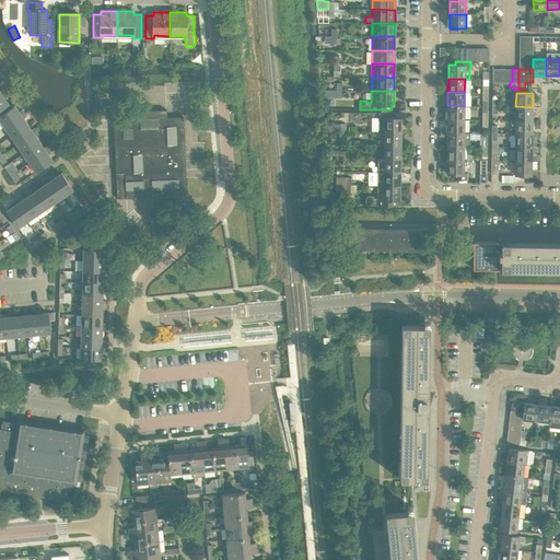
[(464,119),(464,106),(447,105),(447,119),(464,119)]
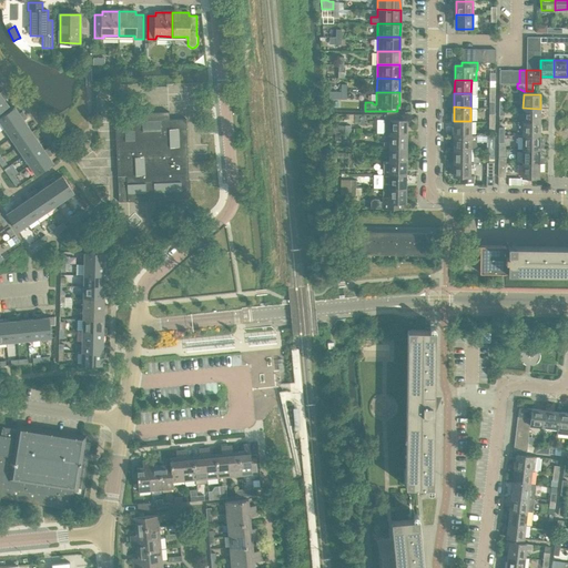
[(0,123),(3,129),(24,115),(22,112),(19,113),(14,108),(0,117),(0,123)]
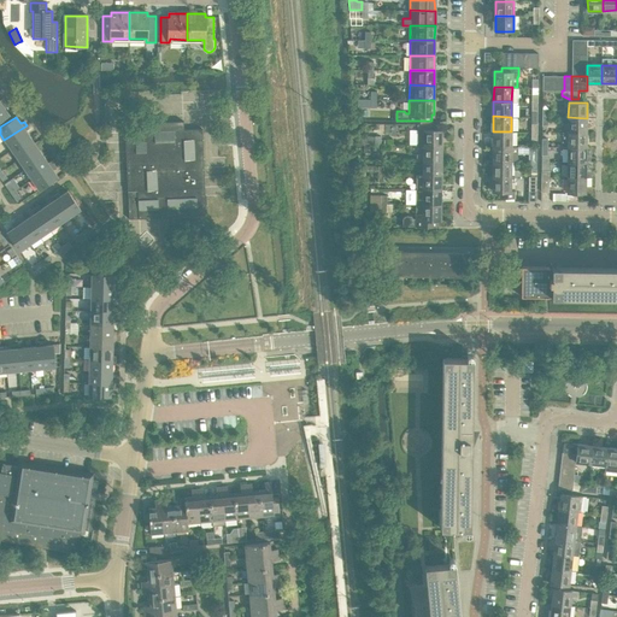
[(586,133),(587,118),(568,117),(568,133),(586,133)]
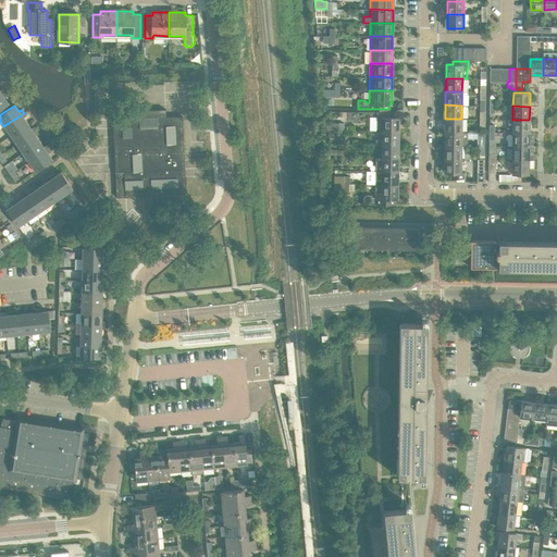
[(113,121),(115,171),(116,197),(187,194),(186,177),(185,177),(183,118),(166,118),(165,110),(130,111),(131,120),(113,121)]
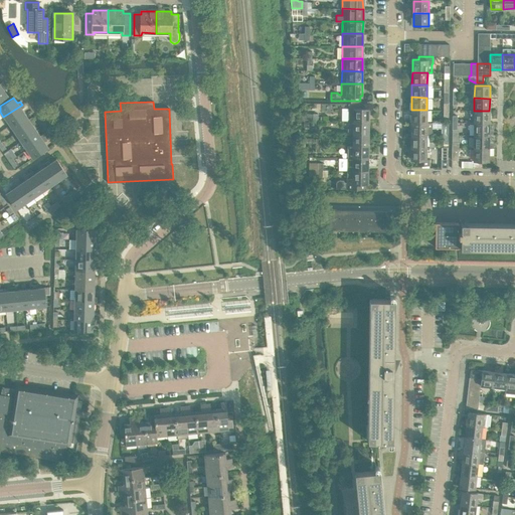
[(348,121),(353,121),(368,121),(369,109),(360,109),(360,104),(348,104),(348,121)]
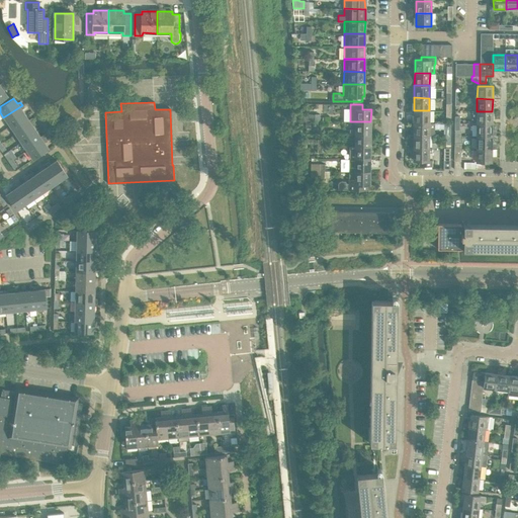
[(9,125),(25,115),(21,110),(24,108),(22,105),(3,117),(9,125)]
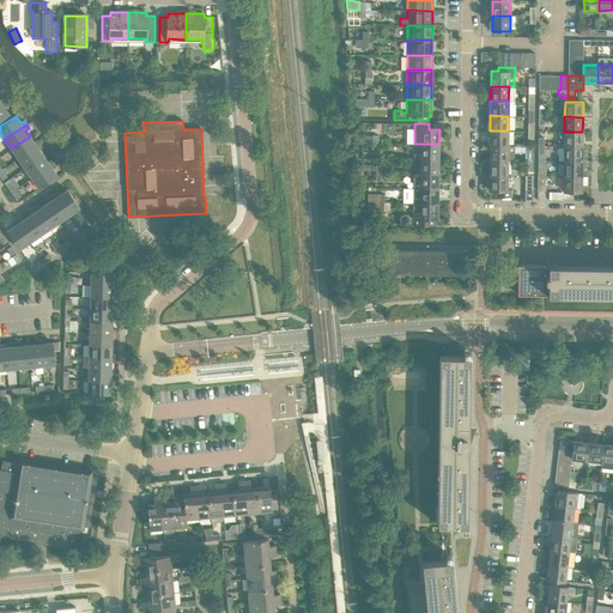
[(508,145),(508,131),(490,131),(490,145),(508,145)]
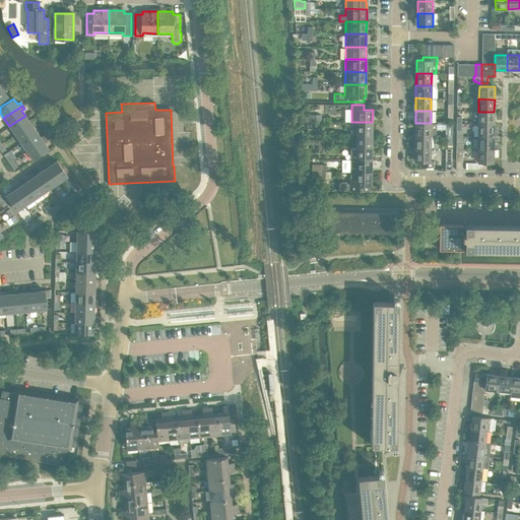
[(494,124),(494,112),(478,112),(478,124),(494,124)]
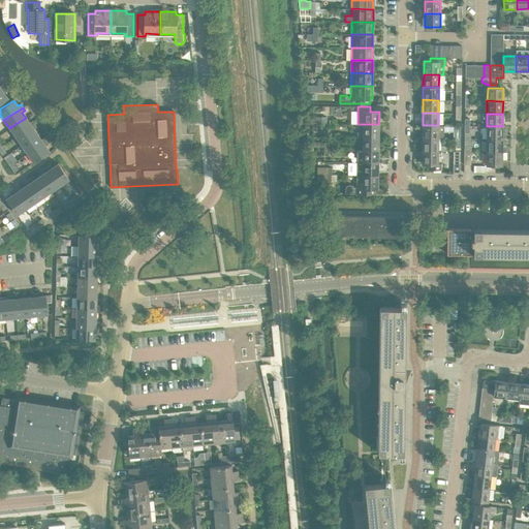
[(16,137),(34,124),(32,121),(30,123),(26,118),(9,128),(16,137)]
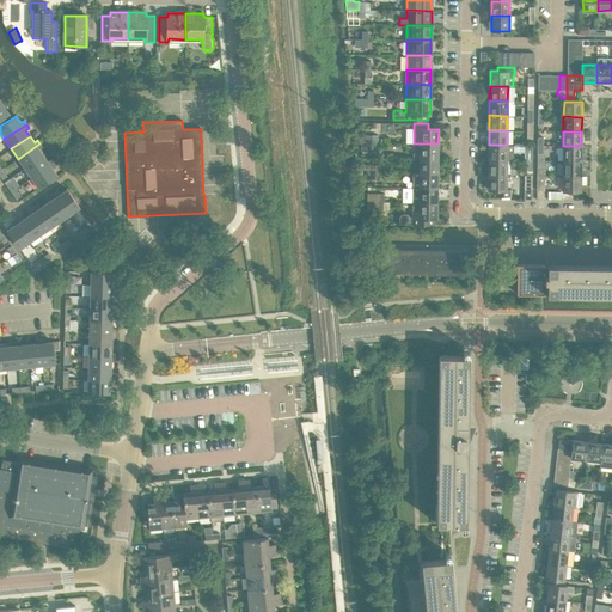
[(25,169),(43,155),(40,150),(42,147),(40,144),(18,159),(25,169)]
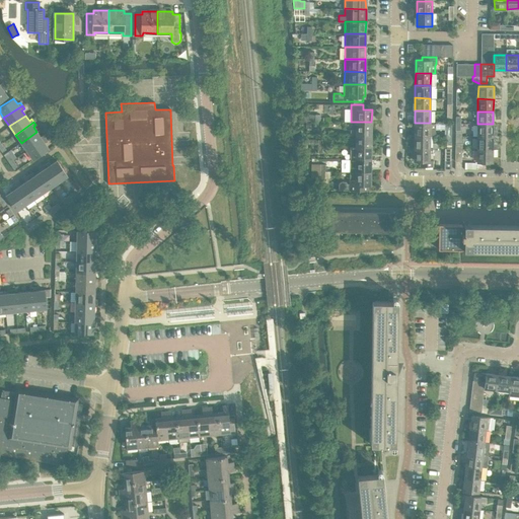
[(371,135),(371,122),(356,122),(356,130),(350,130),(350,135),(356,135),(371,135)]
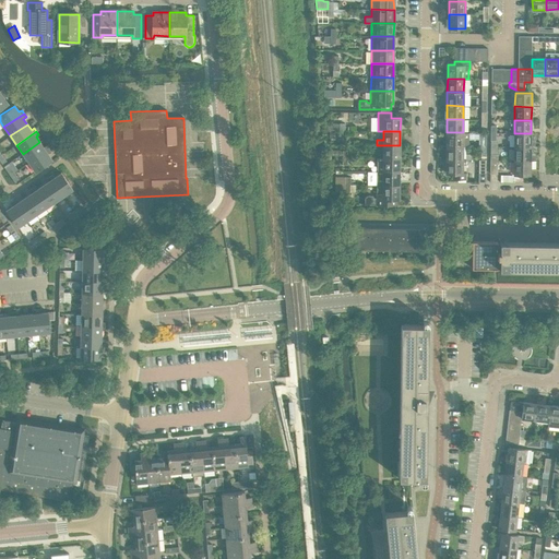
[(463,133),(463,132),(447,132),(447,145),(463,145),(463,146),(468,146),(468,133),(463,133)]
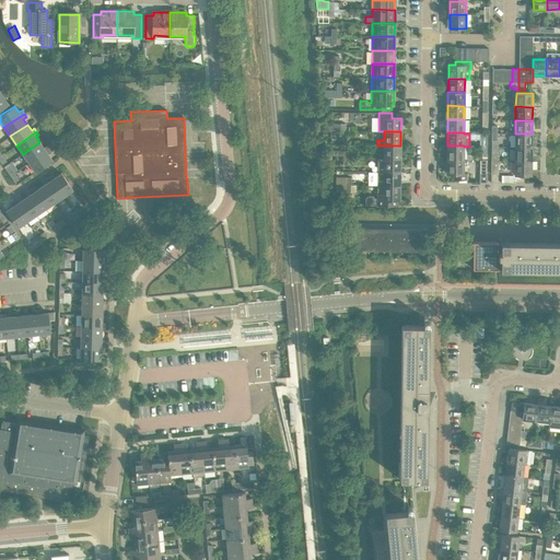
[(532,148),(532,133),(515,133),(515,147),(532,148)]
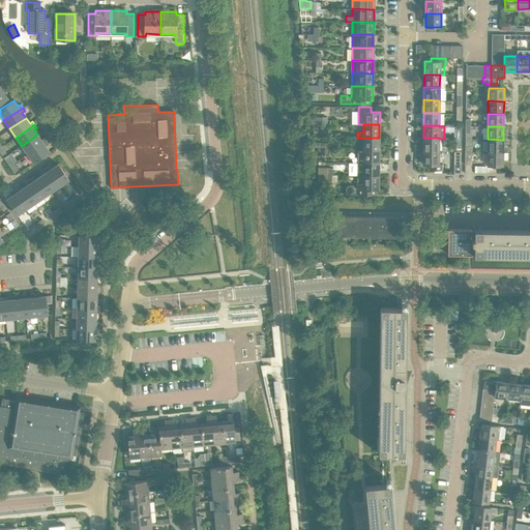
[(27,154),(47,142),(45,139),(41,140),(37,135),(22,146),(27,154)]
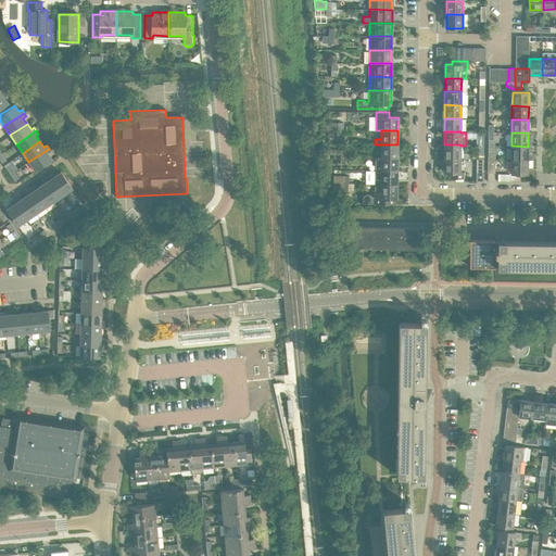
[(397,158),(397,144),(381,144),(381,156),(397,158)]
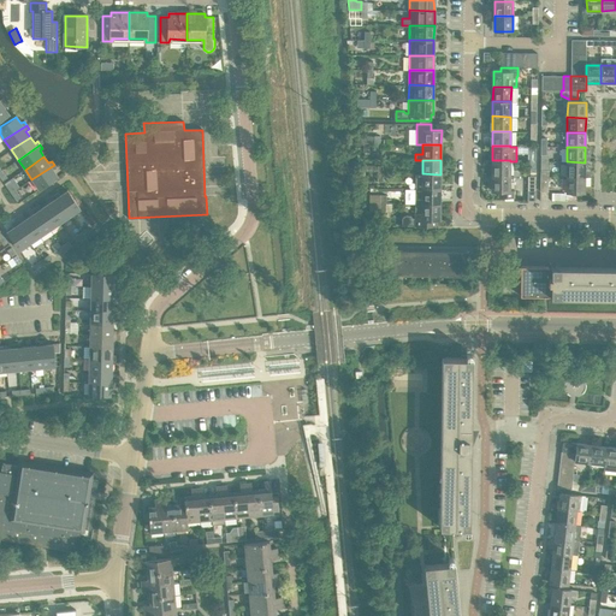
[(510,176),(510,161),(510,160),(492,160),(491,176),(510,176)]
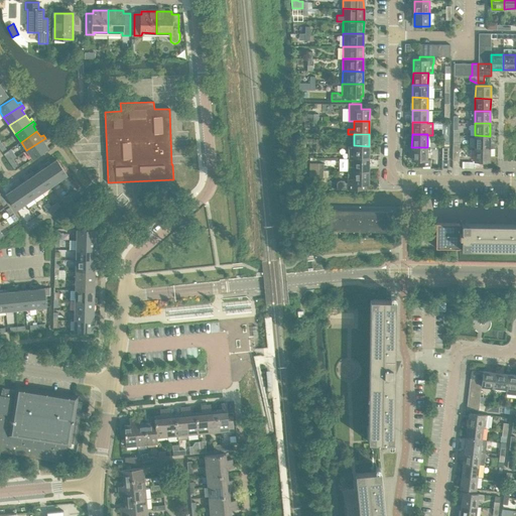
[(490,148),(490,136),(475,135),(475,147),(490,148)]
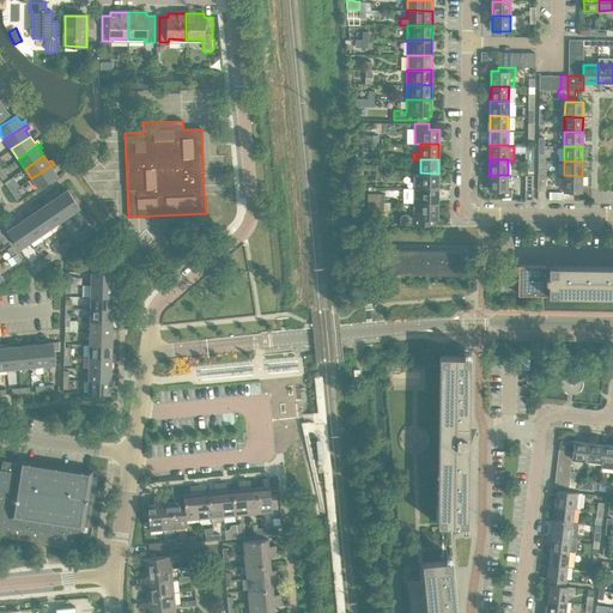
[(54,164),(31,178),(38,188),(58,175),(53,170),(56,168),(54,164)]
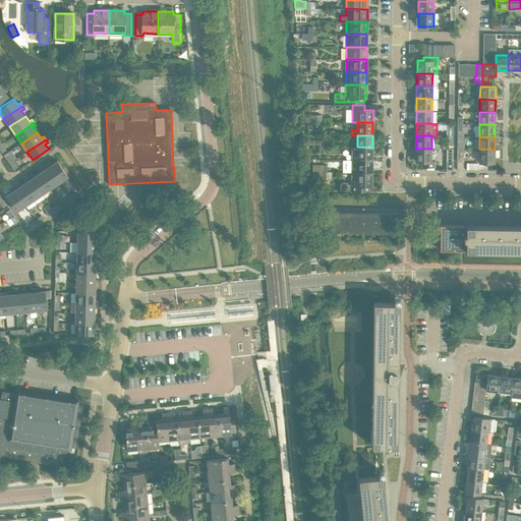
[(372,148),(357,147),(351,147),(351,160),(372,160),(372,148)]
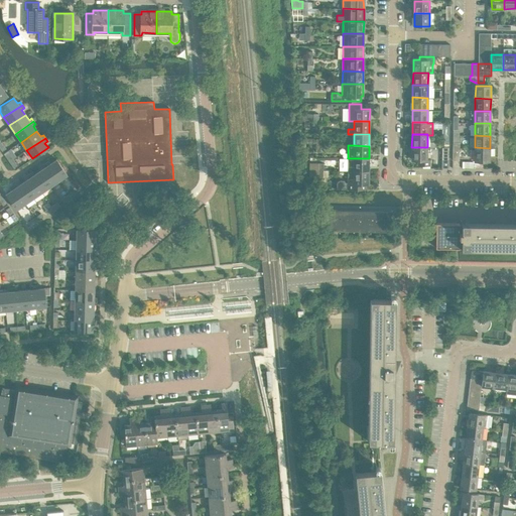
[(411,147),(411,159),(417,159),(417,164),(430,164),(430,159),(426,158),(426,152),(430,152),(430,147),(427,147),(411,147)]
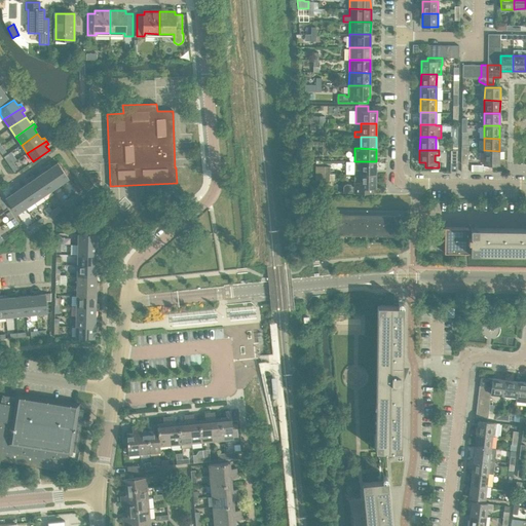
[(498,163),(499,151),(484,150),(483,163),(498,163)]
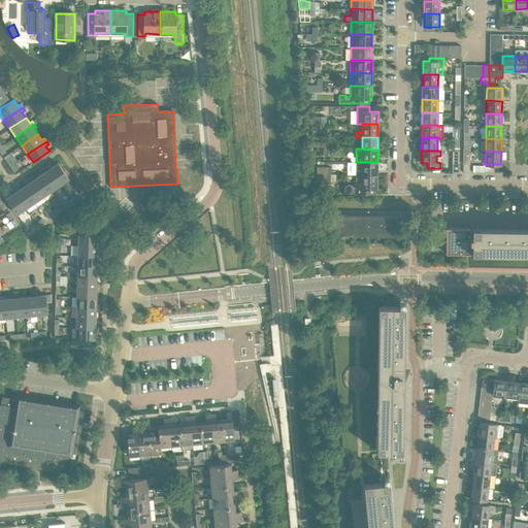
[(377,175),(377,162),(356,162),(356,174),(377,175)]
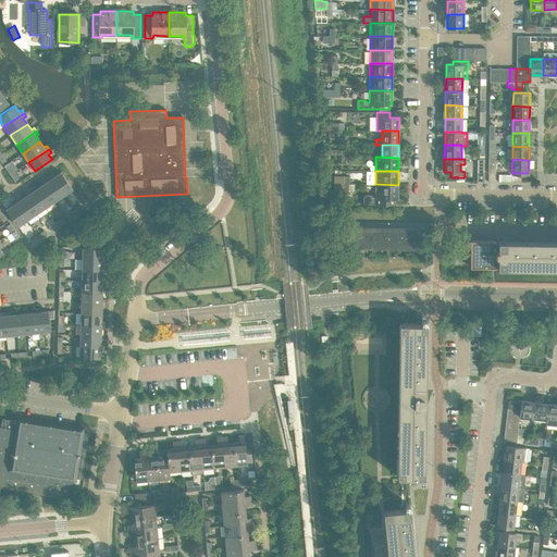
[(49,175),(63,195),(72,188),(61,172),(54,175),(52,173),(49,175)]
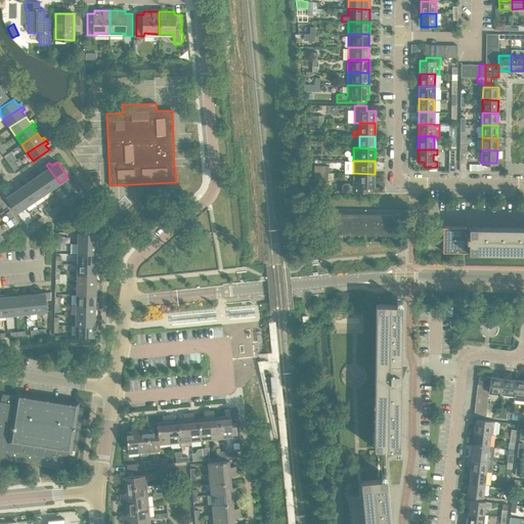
[(51,189),(59,183),(46,165),(43,167),(45,169),(40,173),(51,189)]
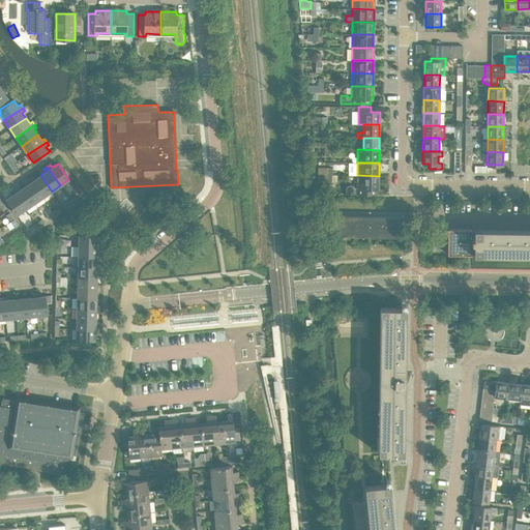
[(42,197),(52,192),(40,175),(35,179),(33,176),(30,178),(42,197)]
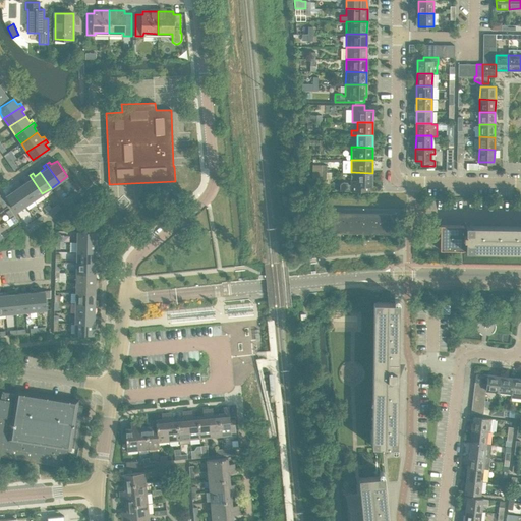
[(372,185),(372,173),(351,172),(351,184),(349,184),(347,182),(342,182),(340,184),(340,190),(370,190),(370,185),(372,185)]
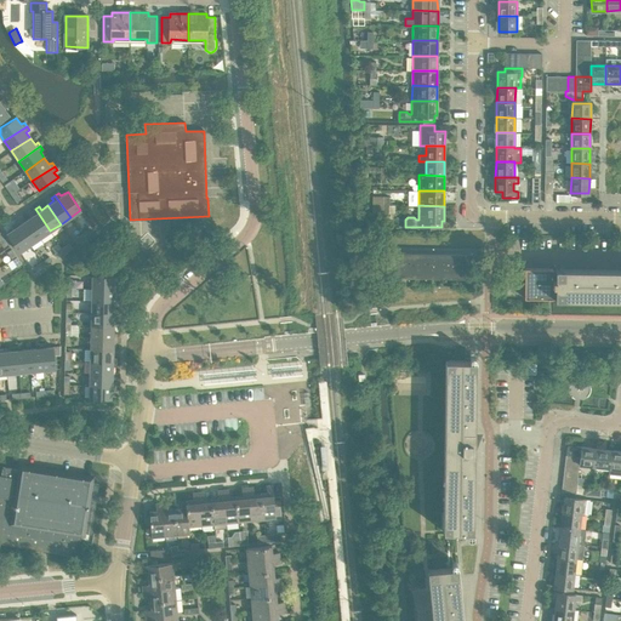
[(40,238),(50,231),(35,209),(32,211),(33,215),(27,220),(40,238)]
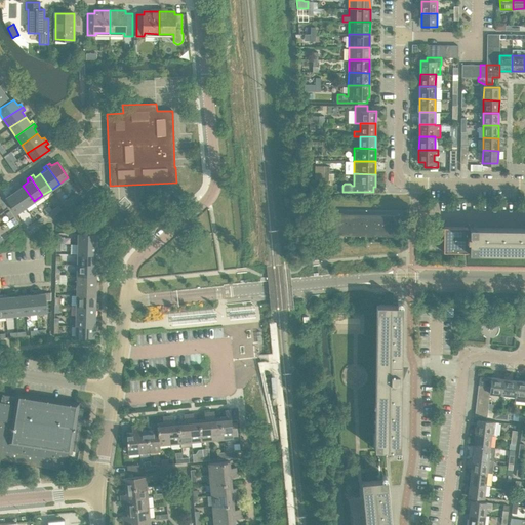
[(26,207),(34,201),(23,186),(17,189),(15,186),(12,189),(26,207)]
